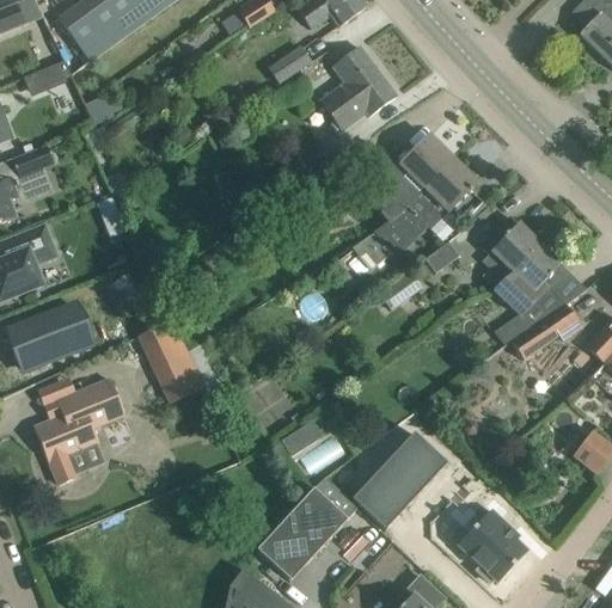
[(81,0),(56,18),(87,62),(173,0),(81,0)]
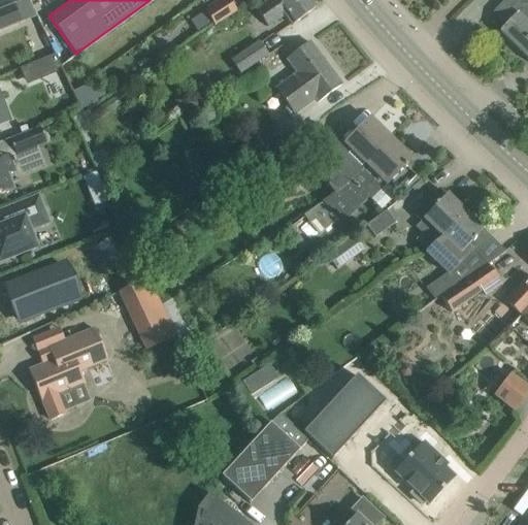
[(174,0),(157,12),(163,21),(193,0),(174,0)]
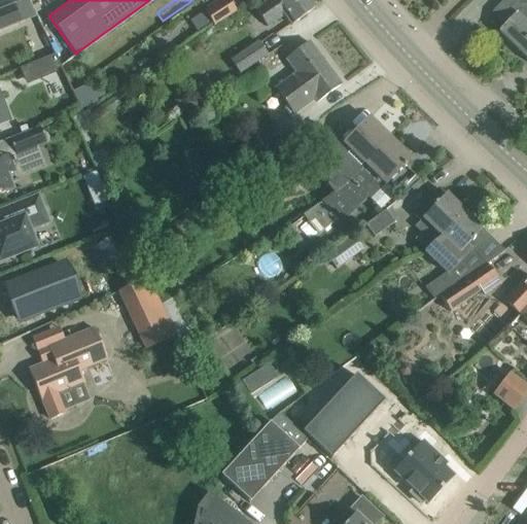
[(218,0),(205,9),(210,16),(214,23),(236,9),(230,0),(218,0)]
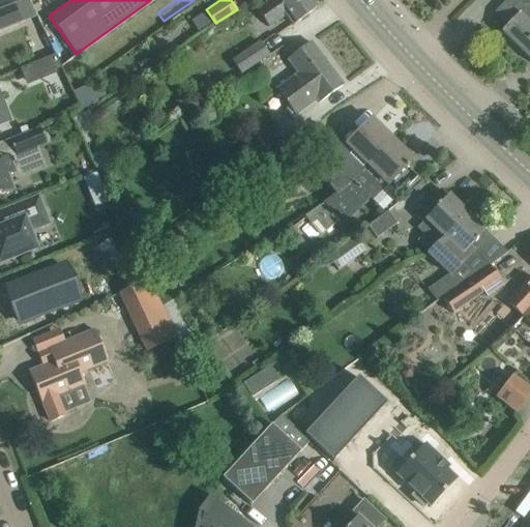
[(266,0),(257,6),(268,24),(286,11),(293,22),(317,5),(313,0),(266,0)]
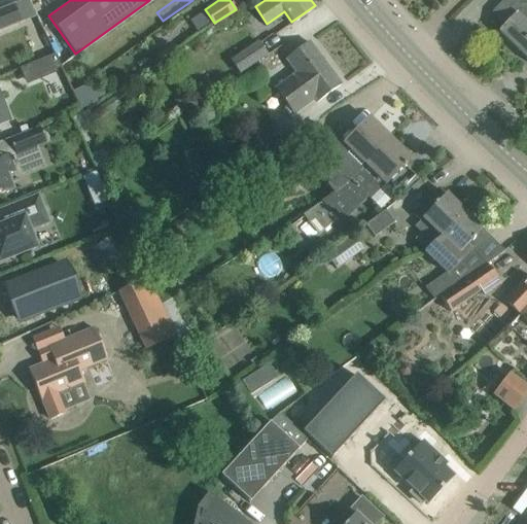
[(517,46),(526,35),(526,0),(501,0),(493,9),(505,22),(498,29),(517,46)]
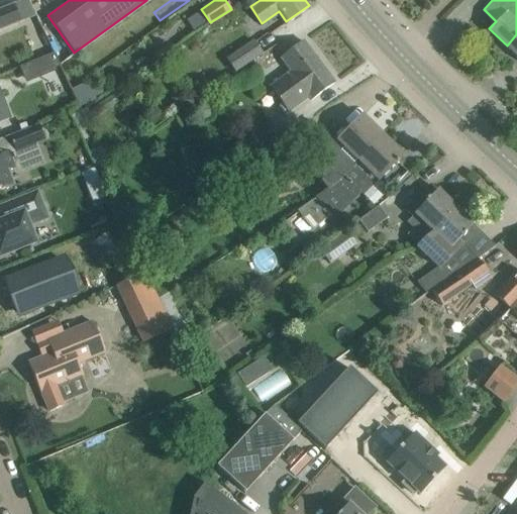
[(0,27),(20,20),(13,2),(0,7),(0,27)]
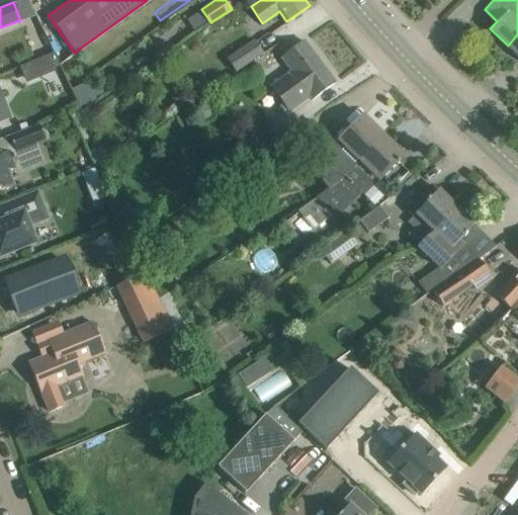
[(517,34),(508,46),(517,55),(517,34)]
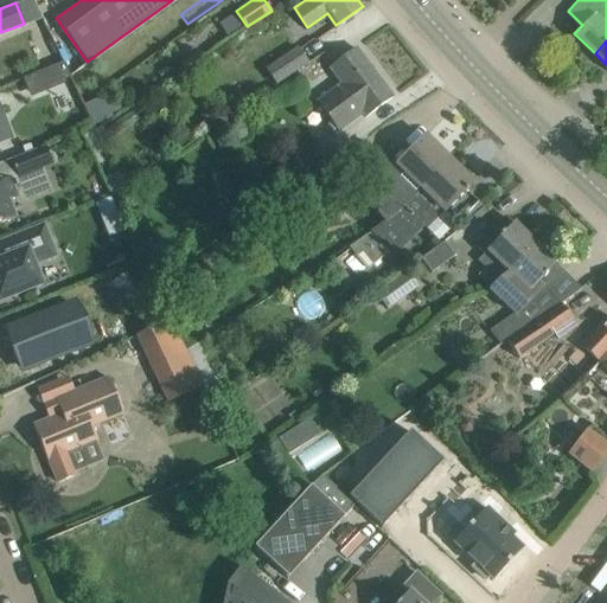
[(357,45),(337,59),(330,65),(342,81),(315,100),(337,129),(363,110),(366,114),(393,95),(357,45)]
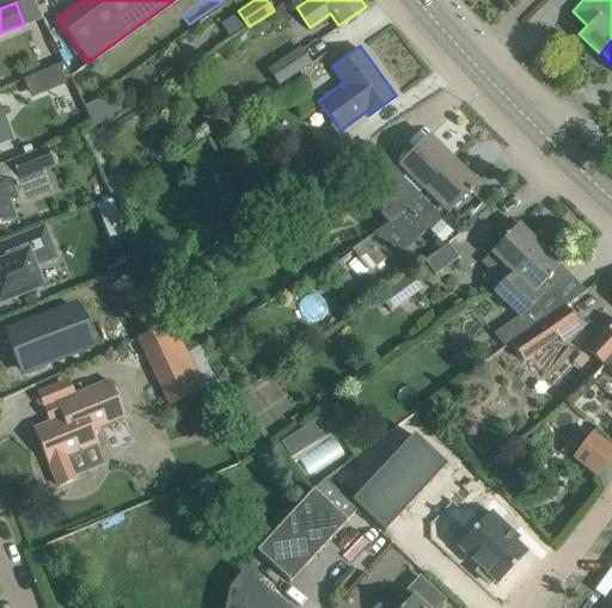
[(299,47),(268,67),(277,83),(308,61),(299,47)]
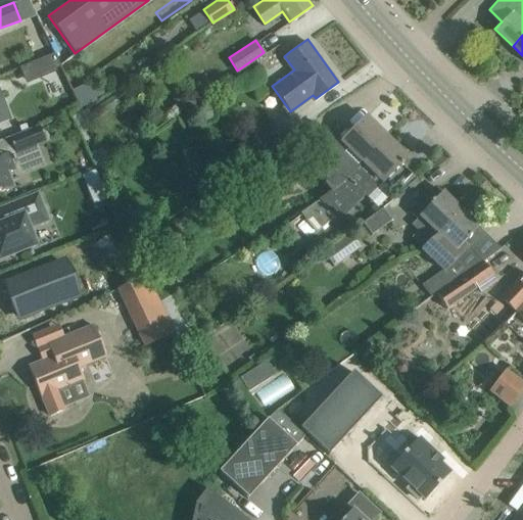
[(24,63),(30,79),(56,68),(56,67),(50,53),(24,63)]
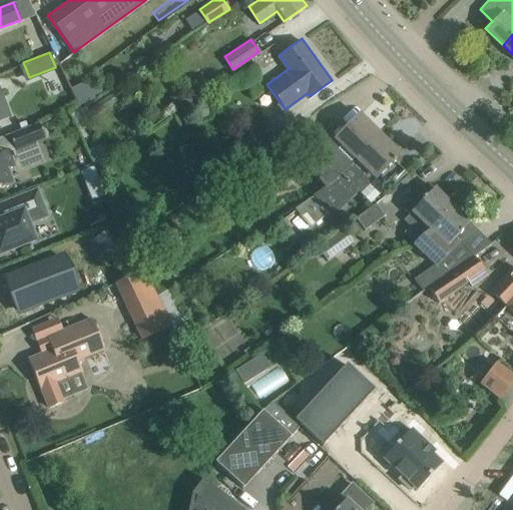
[(86,79),(70,86),(78,101),(79,104),(95,96),(94,94),(103,90),(95,74),(86,79)]
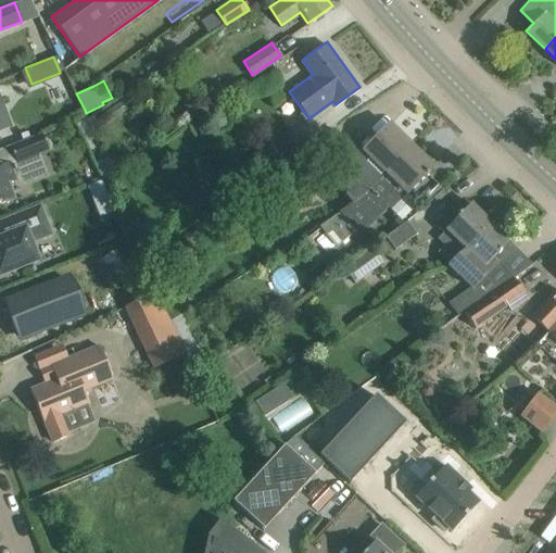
[(358,172),(371,185),(411,145),(389,123),(364,148),(356,140),(340,156),(356,173),(358,172)]
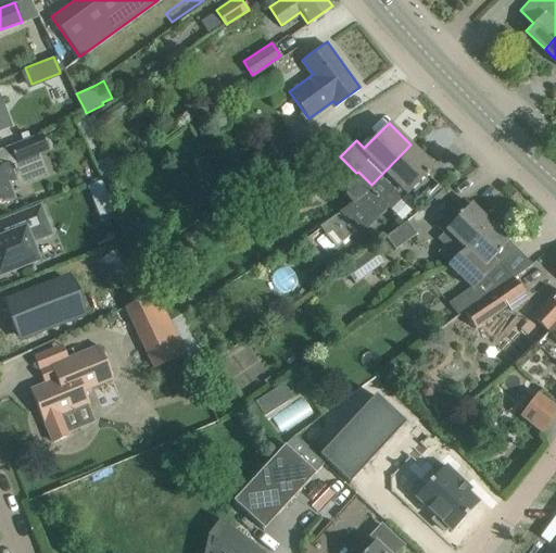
[(0,203),(13,199),(7,183),(15,179),(13,173),(41,162),(38,152),(48,148),(41,132),(10,143),(15,159),(9,162),(9,161),(0,164),(0,203)]
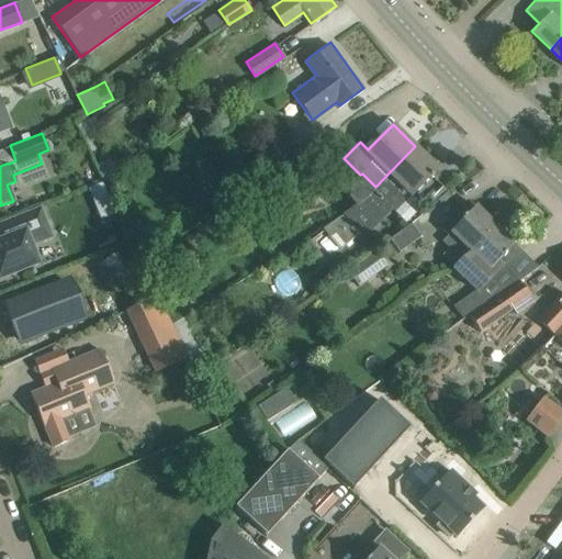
[(272,143),(237,168),(245,179),(258,170),(259,172),(262,170),(266,168),(268,166),(271,165),(273,163),(282,156),(272,143)]
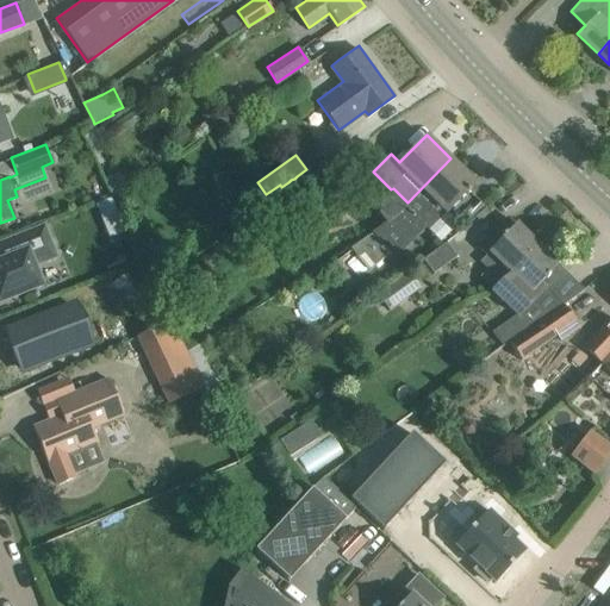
[(462,170),(450,158),(408,202),(399,210),(375,235),(390,251),(391,250),(402,239),(422,219),(427,225),(442,211),(444,207),(447,210),(456,200),(474,181),(462,170)]
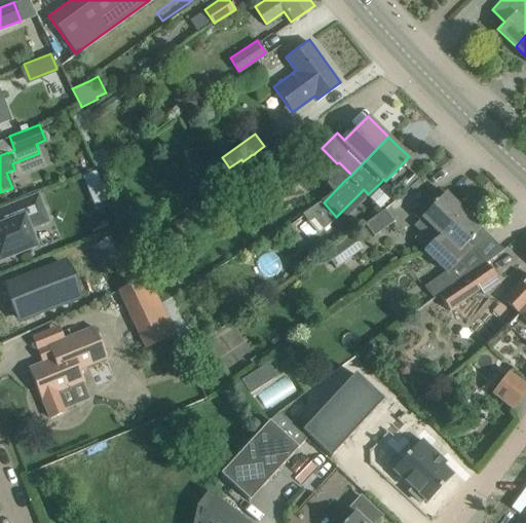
[(278,156),(272,149),(258,159),(264,167),(278,156)]
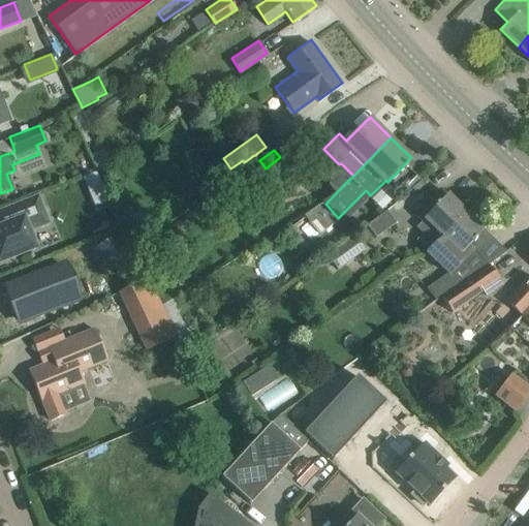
[(101,169),(88,173),(95,203),(110,199),(101,169)]
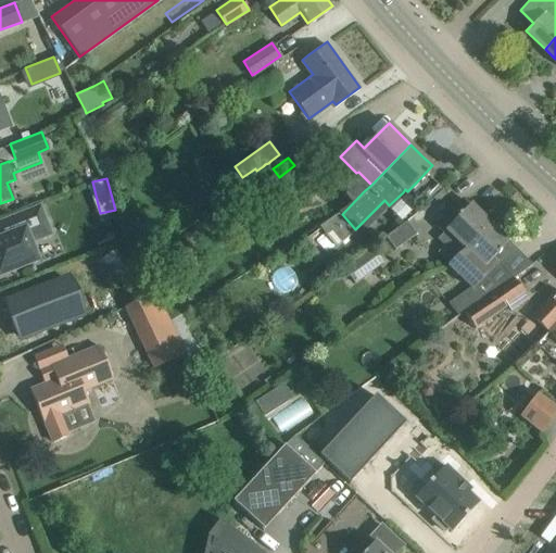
[(450,213),(438,226),(443,231),(446,228),(465,246),(488,222),(470,204),(471,203),(465,198),(450,213)]
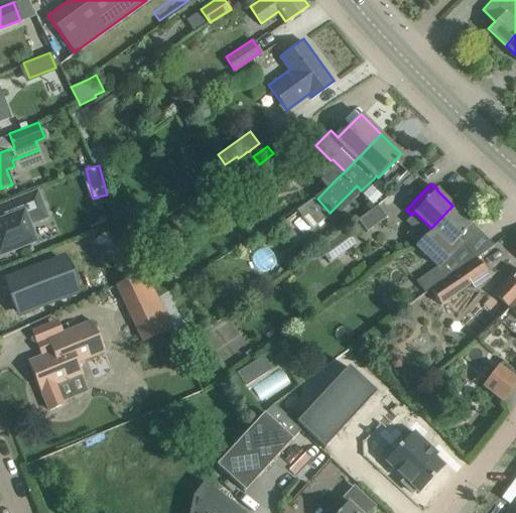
[(0,254),(35,240),(28,223),(46,215),(37,191),(15,201),(19,212),(0,219),(0,254)]
